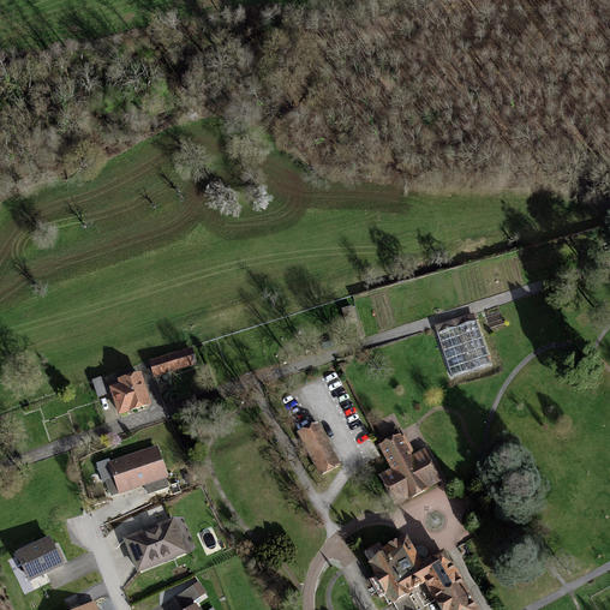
[(185,347),(145,357),(149,372),(189,363),(185,347)]
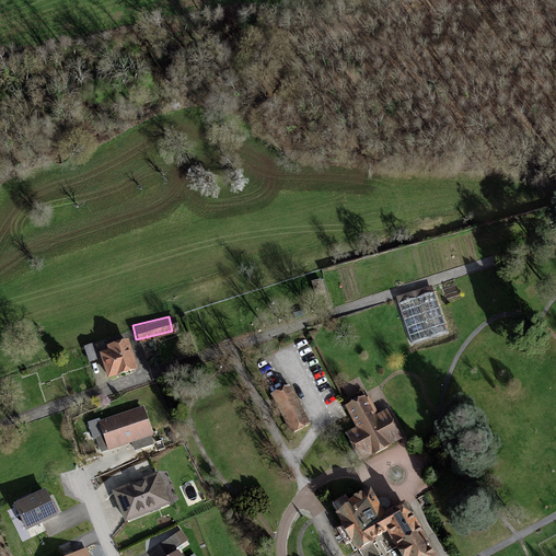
[(132,362),(125,334),(105,339),(106,346),(97,348),(104,370),(132,362)]
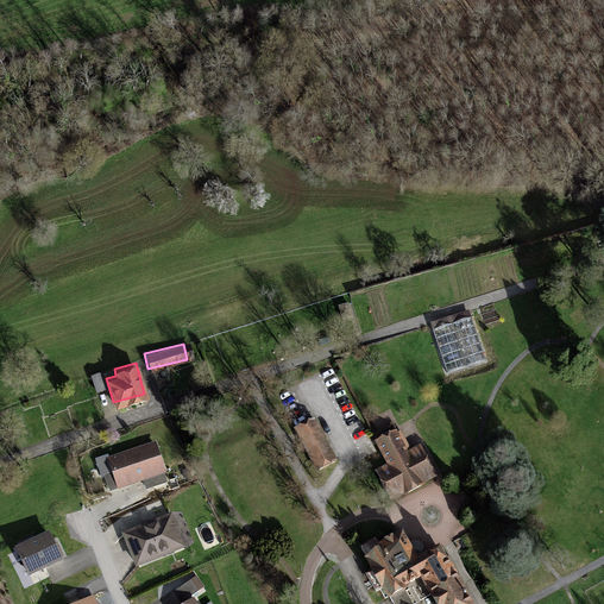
[(105,390),(99,370),(88,373),(94,394),(105,390)]
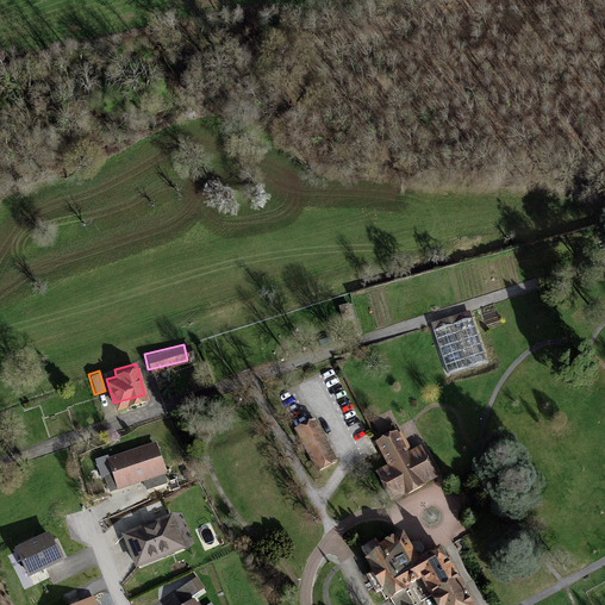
[(311,419),(295,426),(315,467),(329,460),(311,419)]
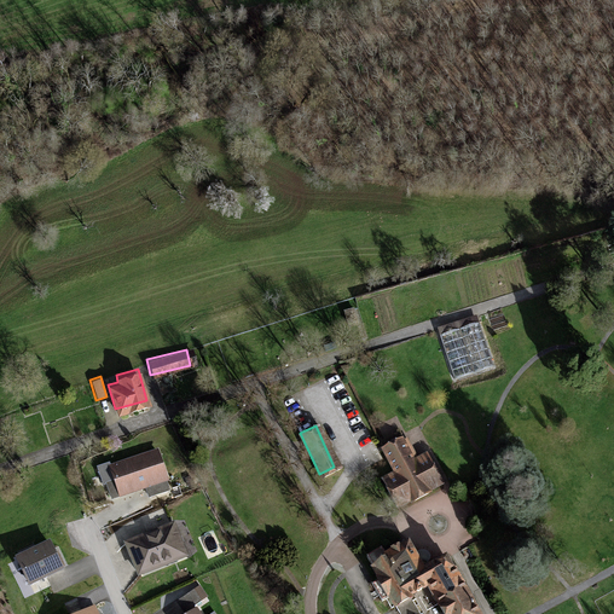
[(382,475),(399,502),(439,479),(422,452),(411,458),(398,435),(380,445),(393,469),(382,475)]
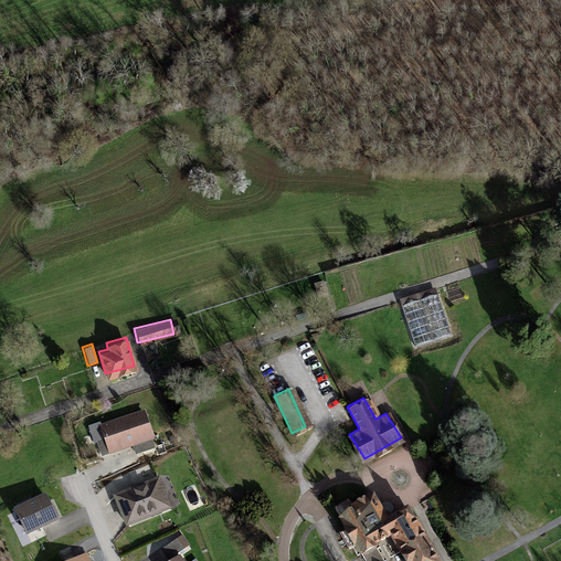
[(151,438),(141,410),(95,425),(105,455),(151,438)]
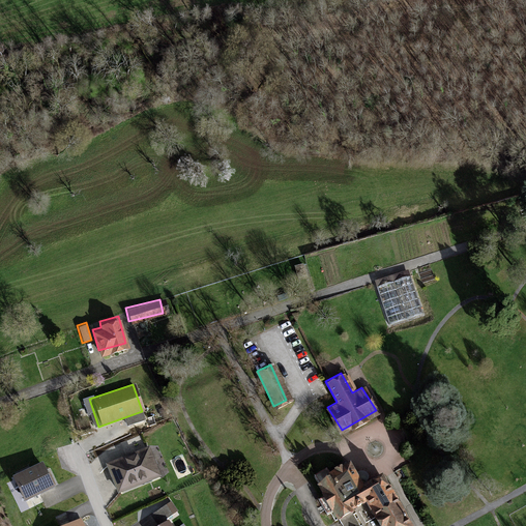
[(157,474),(146,446),(105,463),(116,491),(157,474)]
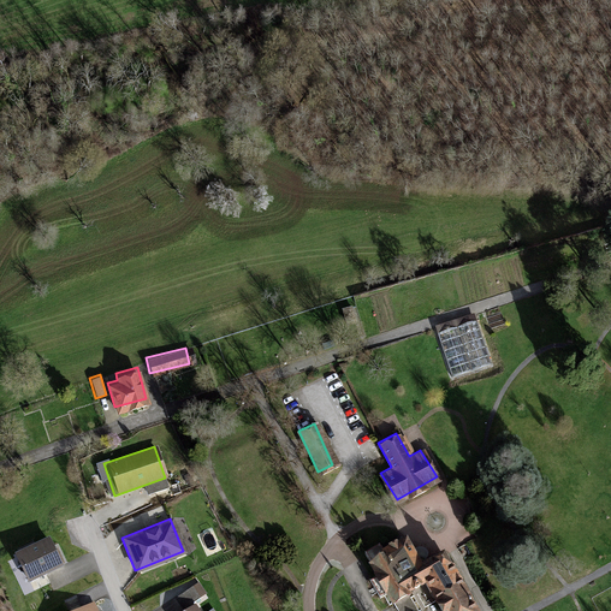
[(49,535),(11,555),(25,586),(65,567),(49,535)]
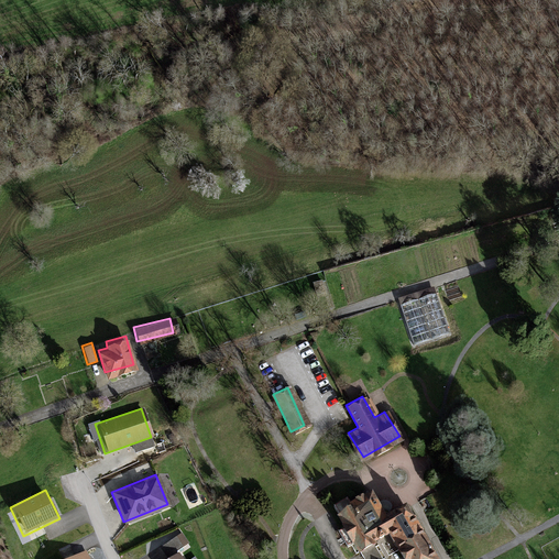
[(438,558),(408,508),(387,521),(370,490),(337,508),(359,547),(388,529),(406,558),(438,558)]
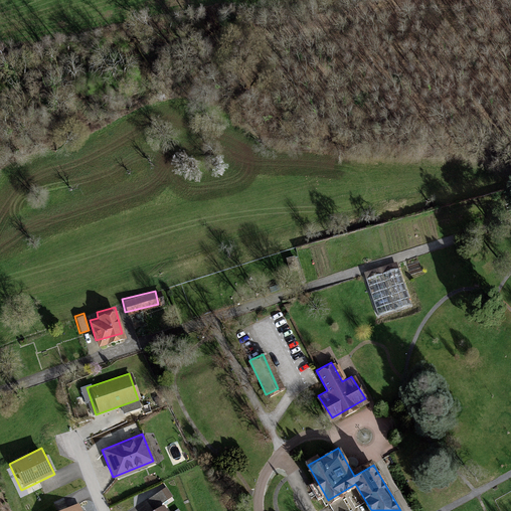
[(152,509),(170,496),(164,487),(146,499),(152,509)]
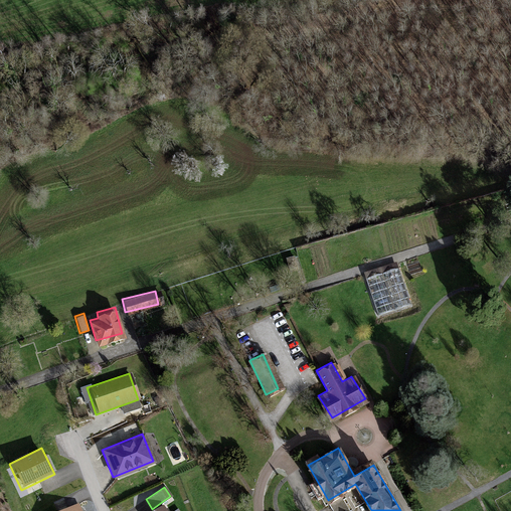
[(81,510),(78,502),(58,510),(81,510)]
